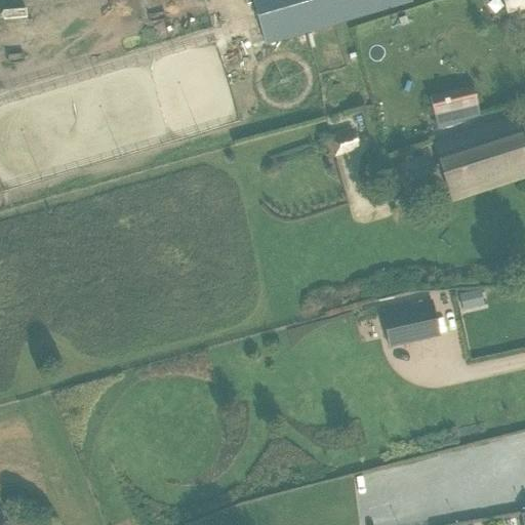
[(265,44),(305,33),(294,0),(251,0),(254,10),(265,44)]
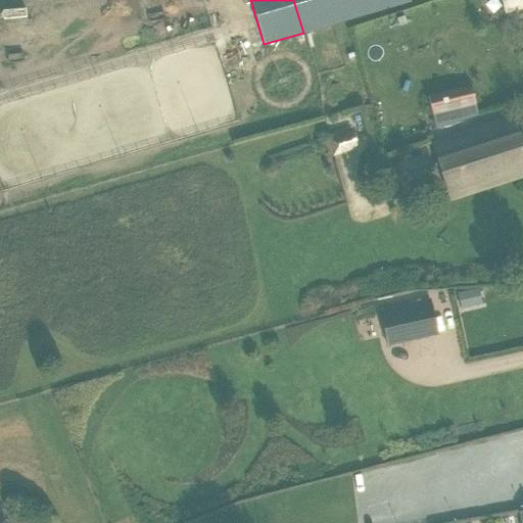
[(408,3),(407,0),(293,0),(303,33),(408,3)]
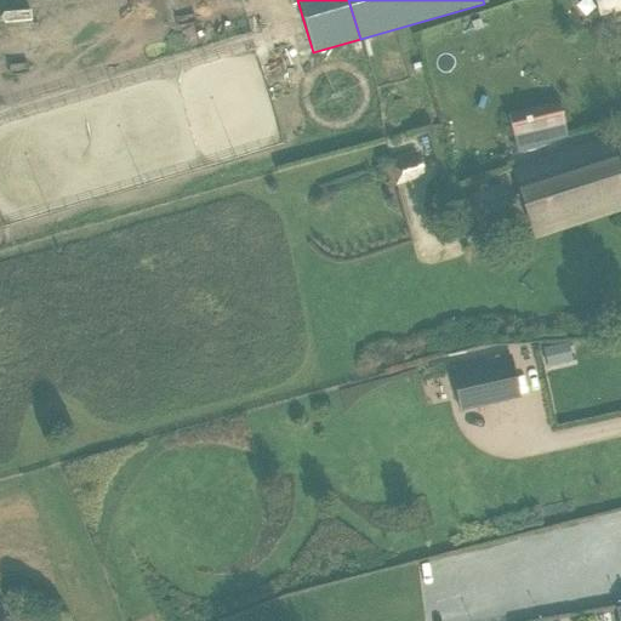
[(620,12),(620,0),(593,0),(599,18),(620,12)]
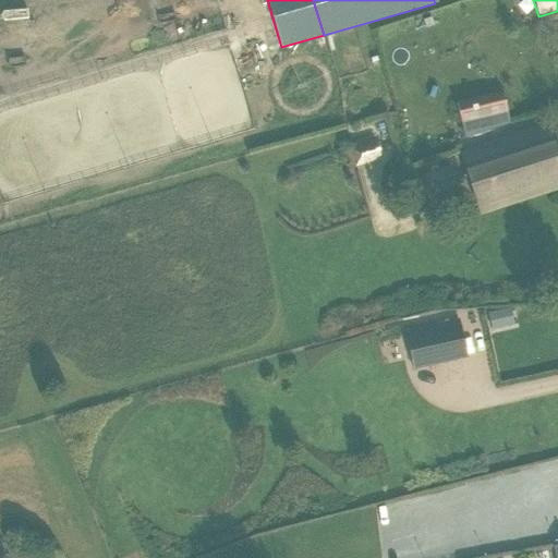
[(465,137),(510,123),(501,93),(456,106),(465,137)]
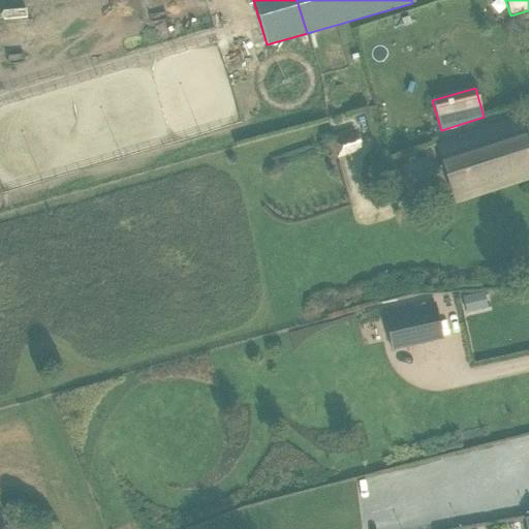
[(528,124),(528,123),(526,116),(526,114),(517,116),(435,145),(456,205),(528,179),(528,129),(528,125),(528,124)]
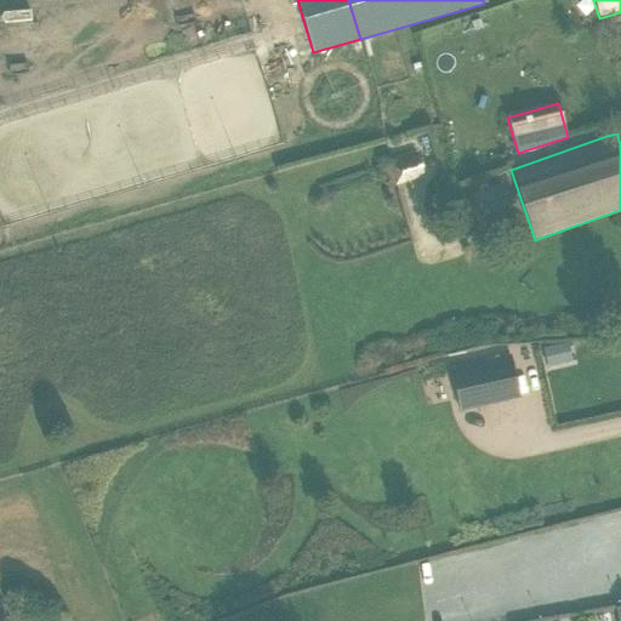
[(560,343),(542,348),(547,366),(565,363),(560,343)]
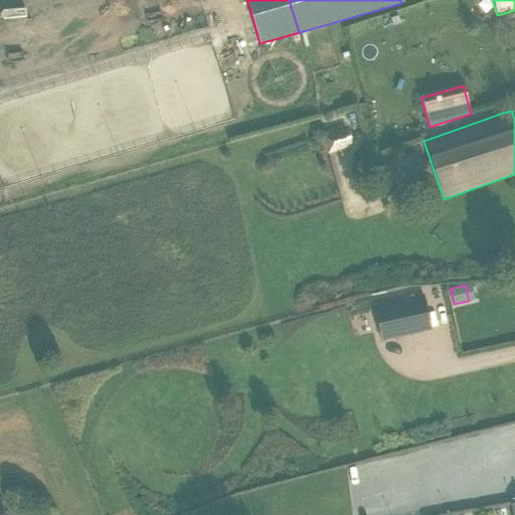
[(423,297),(374,308),(381,340),(404,334),(399,313),(424,308),(425,315),(425,316),(427,316),(423,297)]
